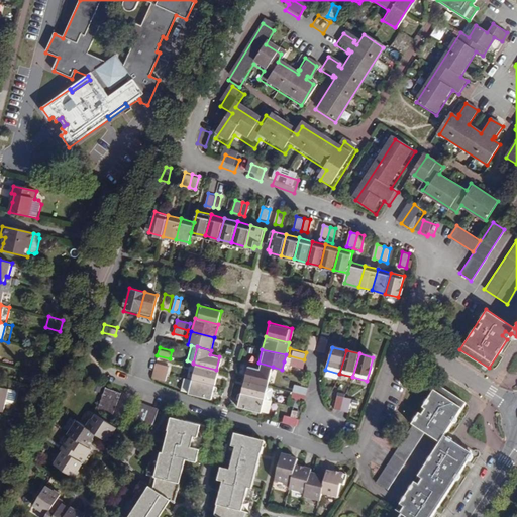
[(302,367),(304,359),(289,355),(287,363),(302,367)]
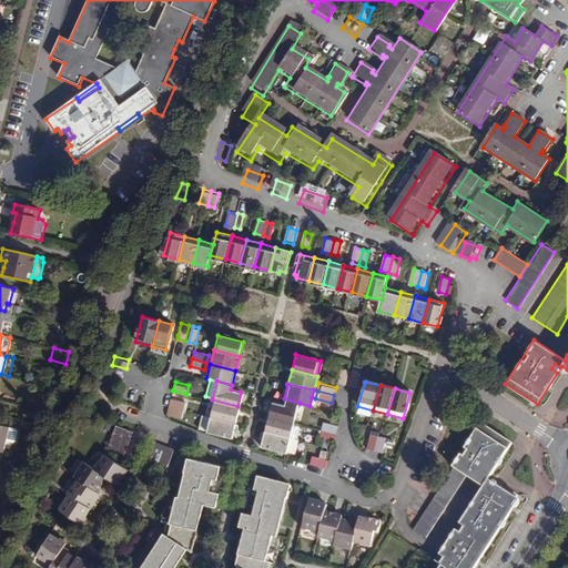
[(169,404),(183,407),(185,399),(171,396),(169,404)]
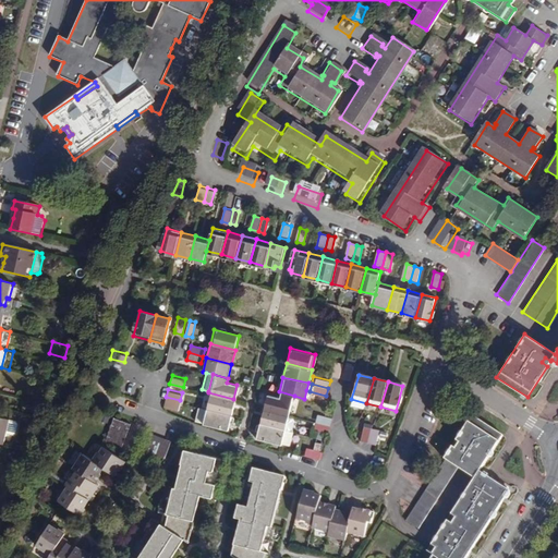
[(294,396),(279,391),(278,396),(267,392),(263,408),(289,414),(294,396)]
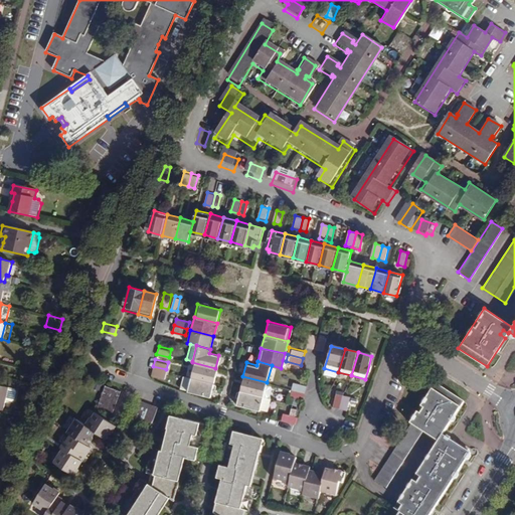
[(212,381),(215,368),(192,362),(188,375),(212,381)]
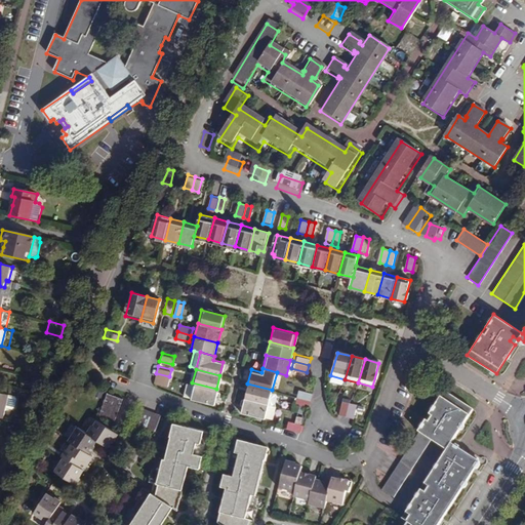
[(167,382),(169,376),(156,373),(155,379),(167,382)]
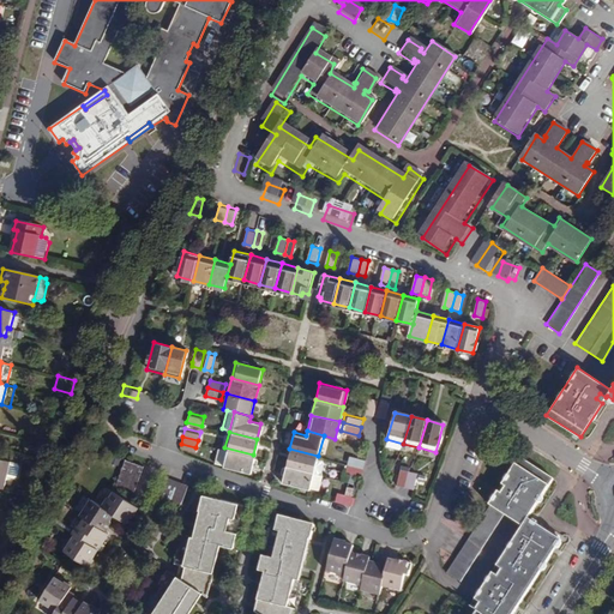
[(253,455),(224,447),(221,464),(248,471),(253,455)]
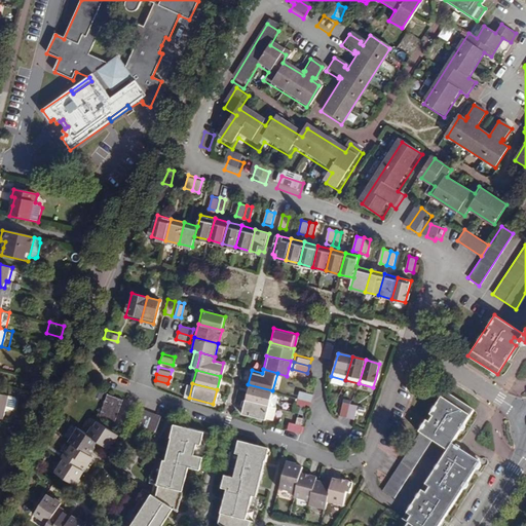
[(248,384),(245,398),(269,405),(272,390),(248,384)]
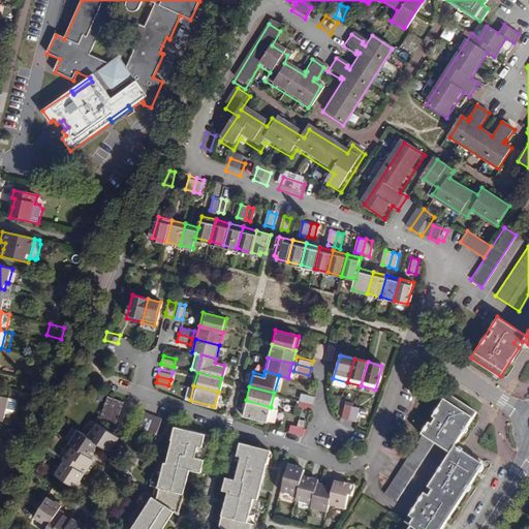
[(299,393),(297,399),(312,403),(314,396),(299,393)]
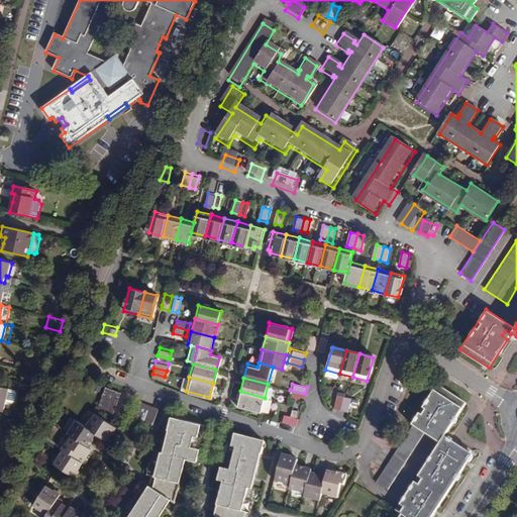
[(395,510),(401,514),(405,516),(425,516),(427,515),(430,516),(431,516),(464,467),(459,463),(463,458),(468,461),(472,455),(443,437),(438,433),(441,429),(446,432),(464,403),(436,385),(410,425),(412,426),(375,483),(387,490),(423,433),(438,443),(395,510)]
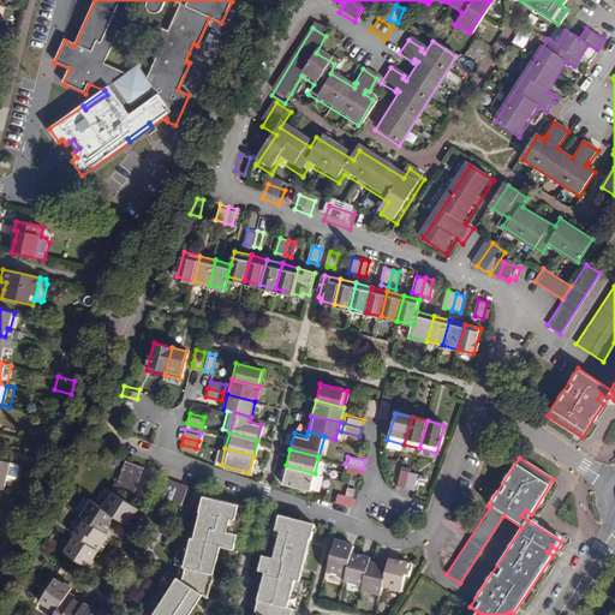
[(0,488),(6,490),(9,477),(18,479),(21,465),(0,459),(0,488)]
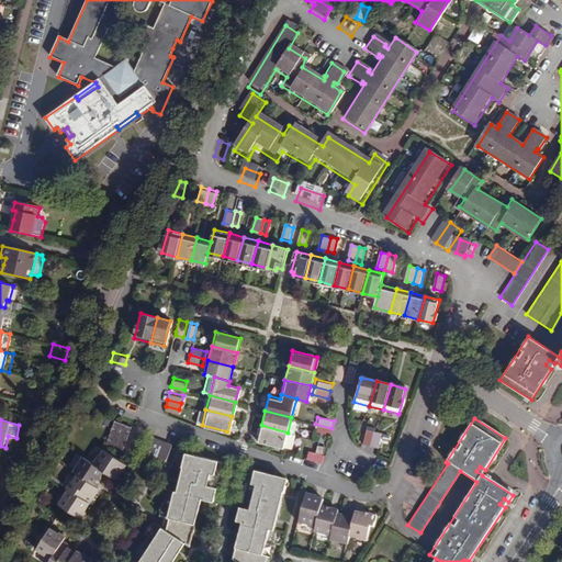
[(131,427),(113,422),(104,450),(122,456),(131,427)]
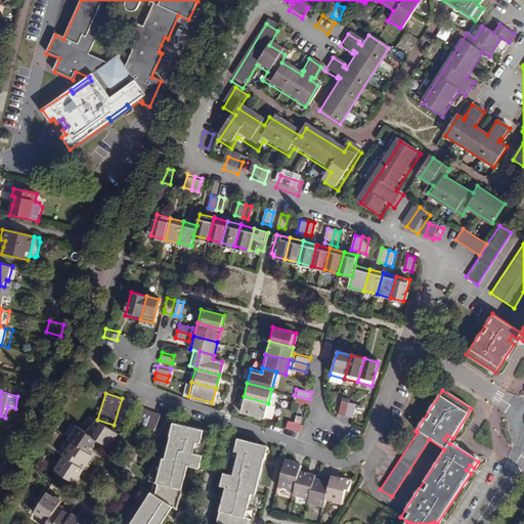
[(309,399),(294,395),(293,402),(308,406),(309,399)]
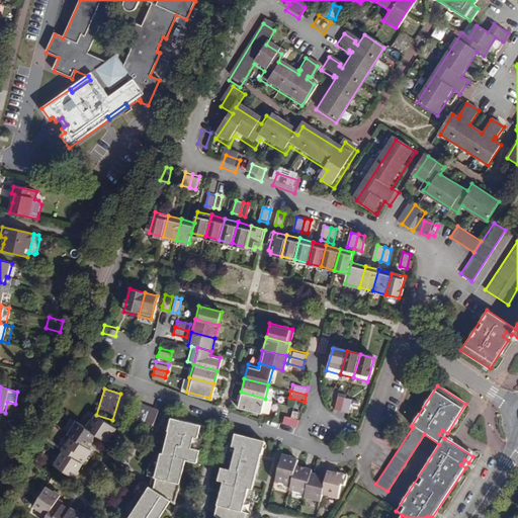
[(265,399),(241,392),(238,406),(261,412),(265,399)]
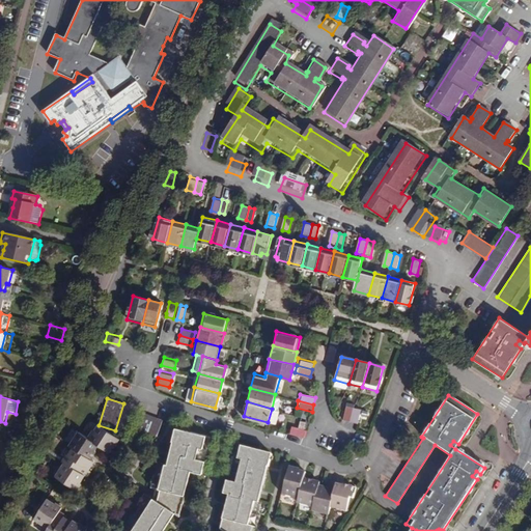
[(350,420),(353,406),(346,404),(342,418),(350,420)]
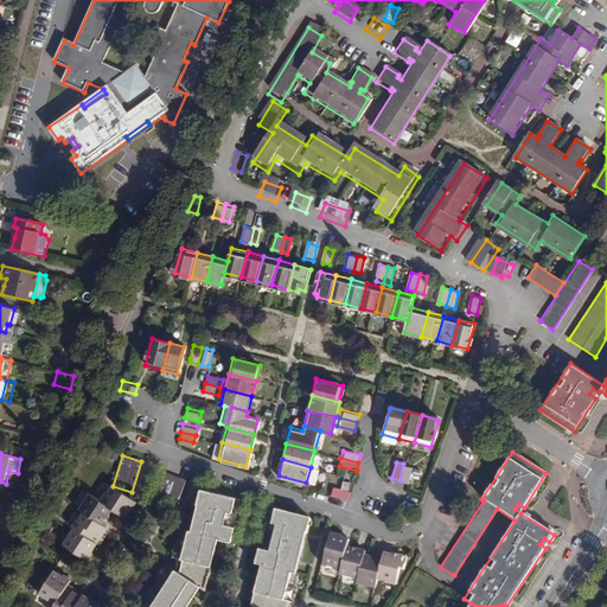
[(411,466),(403,464),(400,480),(408,483),(411,466)]
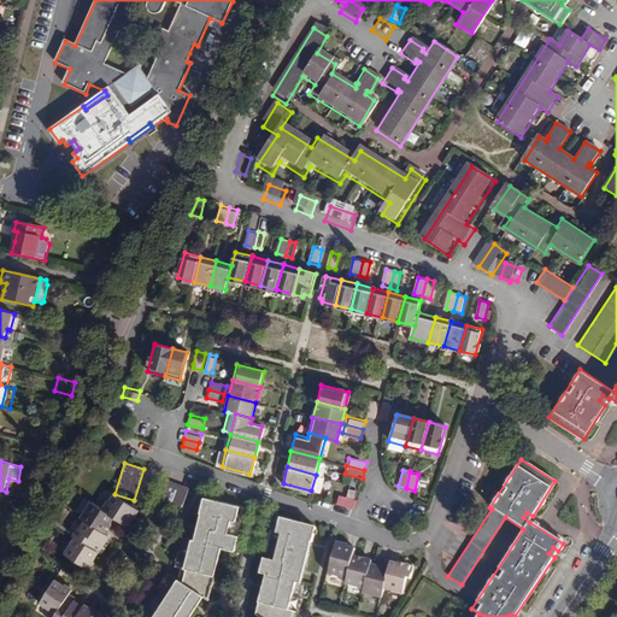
[(188,489),(164,481),(158,499),(183,506),(188,489)]
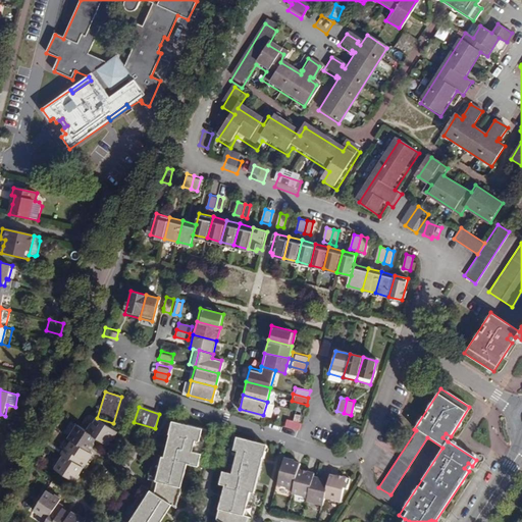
[(284,418),(283,424),(285,425),(299,429),(300,421),(284,418)]
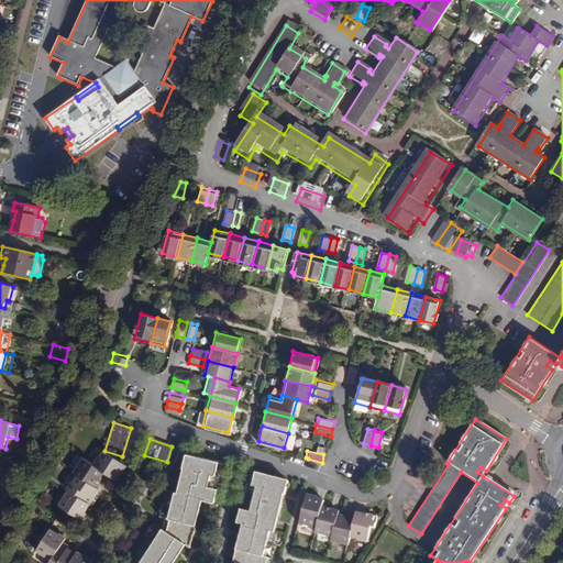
[(91,466),(81,460),(72,474),(75,477),(66,492),(67,493),(58,507),(80,520),(99,490),(95,486),(103,474),(116,481),(120,473),(121,473),(125,466),(102,452),(98,457),(97,457),(91,466)]
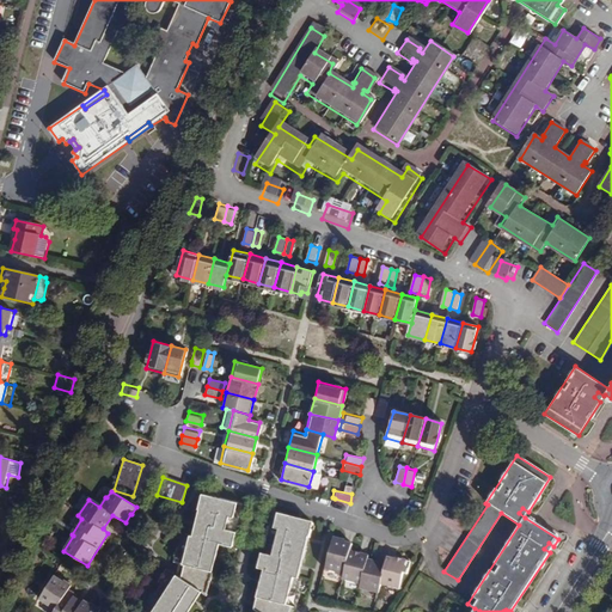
[(209,561),(215,540),(221,542),(227,544),(231,530),(233,531),(242,502),(203,493),(199,507),(200,508),(199,514),(204,515),(199,536),(185,532),(182,546),(179,546),(176,561),(181,562),(179,567),(189,575),(191,565),(191,564),(213,570),(215,562),(209,561)]
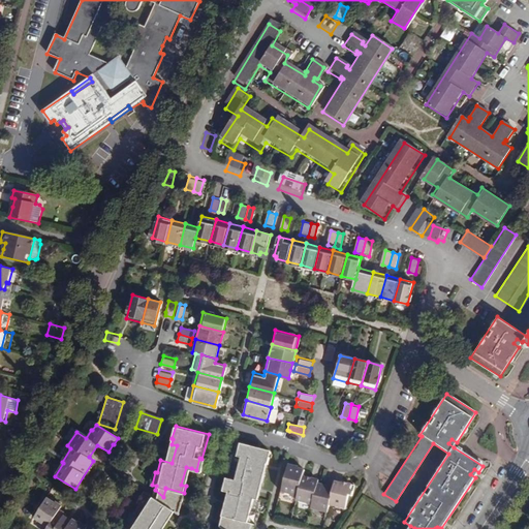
[(234,494),(229,511),(224,510),(223,517),(252,525),(254,525),(257,512),(256,511),(258,500),(253,498),(257,481),(262,483),(263,483),(266,471),(260,470),(262,462),(268,464),(269,464),(272,450),(239,443),(235,463),(231,462),(230,468),(232,468),(229,481),(230,481),(231,481),(228,493),(234,494)]
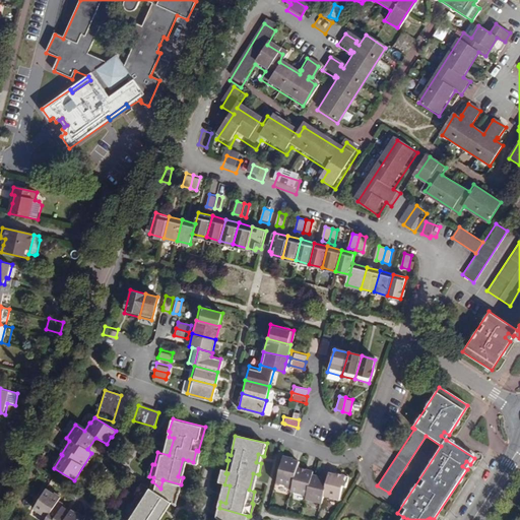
[(341,478),(342,474),(335,472),(335,474),(329,472),(328,478),(313,475),(313,472),(298,468),(300,462),(282,458),(277,484),(294,488),(293,493),(308,496),(308,499),(322,503),(324,497),(339,500),(343,485),(344,479),(341,478)]
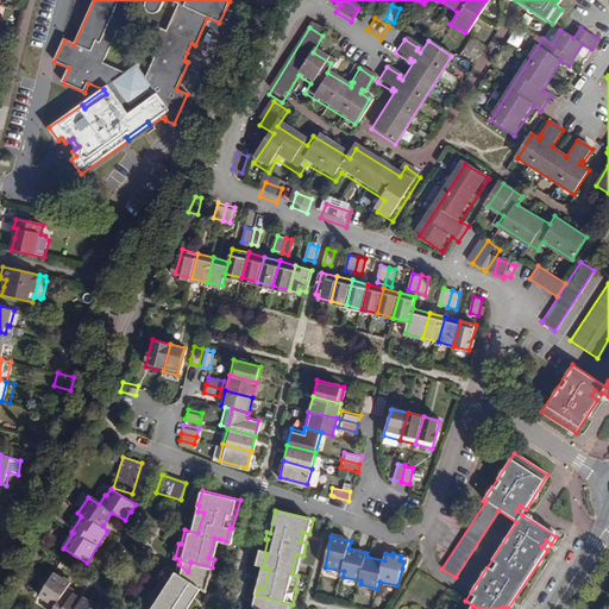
[(214,559),(220,539),(214,538),(208,558),(214,559)]
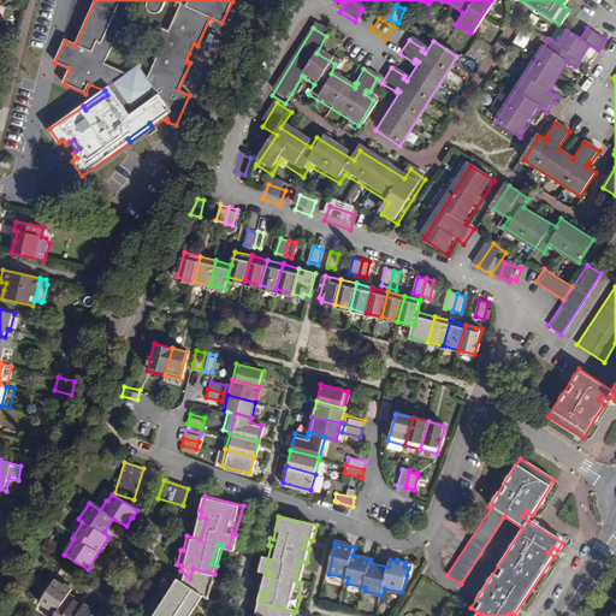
[(301,582),(307,562),(306,562),(300,561),(295,580),(301,582)]
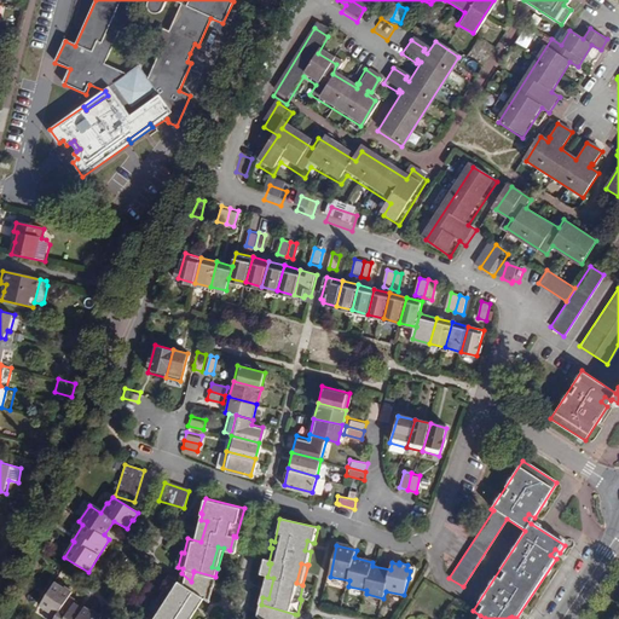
[(209,601),(215,577),(194,571),(194,572),(191,582),(181,573),(179,582),(204,597),(209,600),(209,601)]
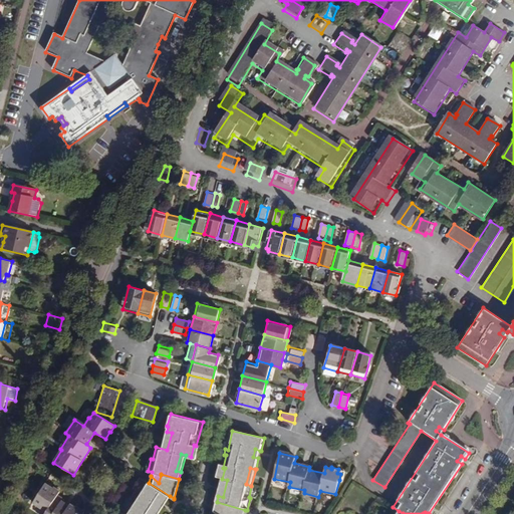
[(153,513),(163,498),(167,500),(170,496),(149,483),(139,477),(136,482),(133,488),(132,488),(135,490),(127,499),(126,498),(120,508),(122,510),(119,513),(153,513)]
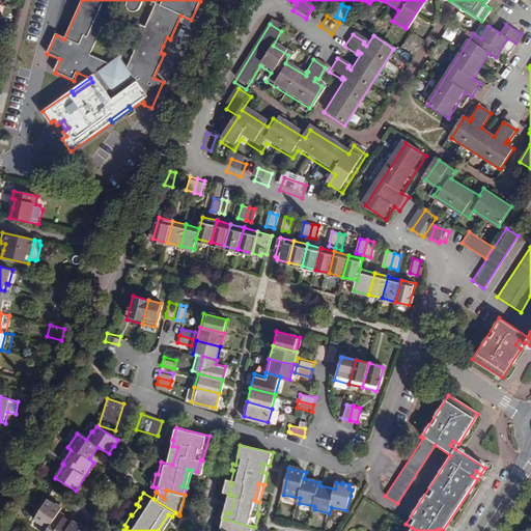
[(234,496),(229,495),(225,512),(230,513),(234,496)]
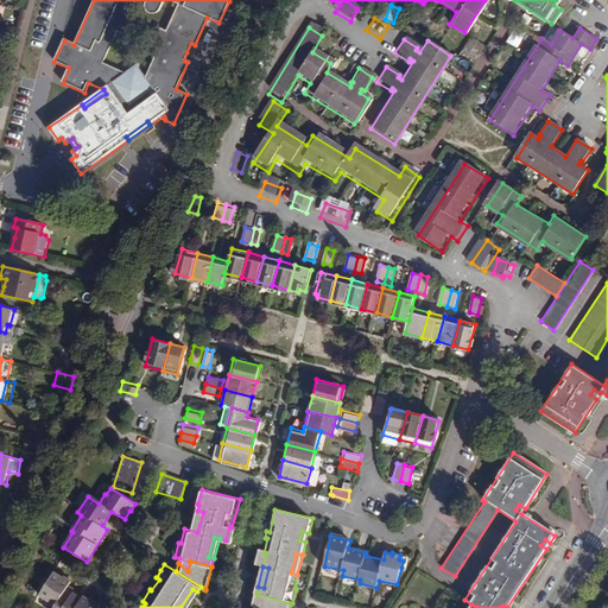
[(99,607),(100,607),(83,596),(81,600),(65,590),(70,583),(54,574),(38,596),(55,607),(54,607),(99,607)]
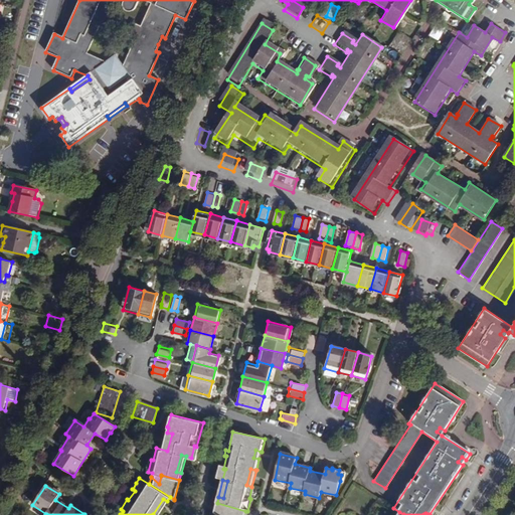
[(158,514),(167,501),(163,499),(153,514),(158,514)]
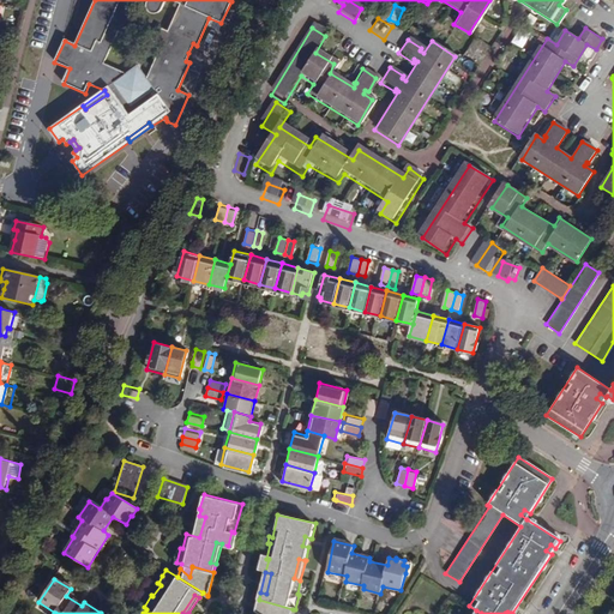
[(292,613),(293,609),(259,600),(256,613),(257,613),(292,613)]
